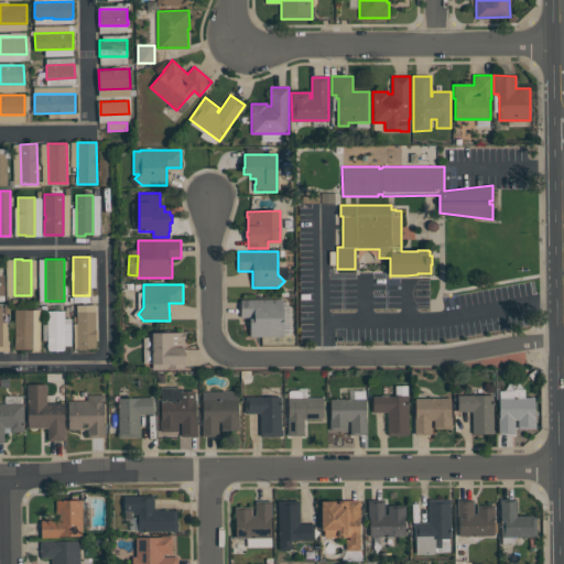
[(283,336),(250,336),(250,317),(240,317),(240,300),(283,299),(283,336)]
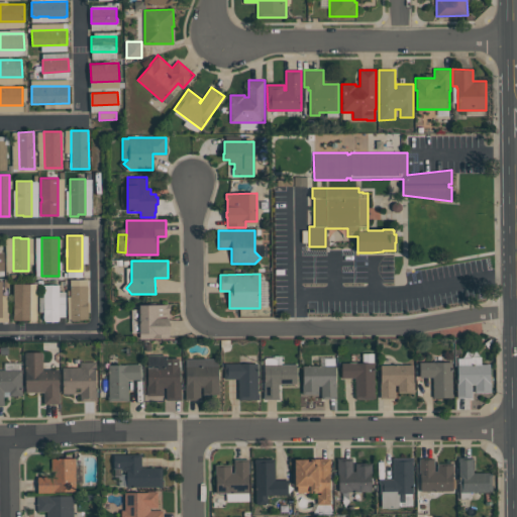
[(8,295),(2,295),(2,281),(0,281),(0,320),(8,320),(8,295)]
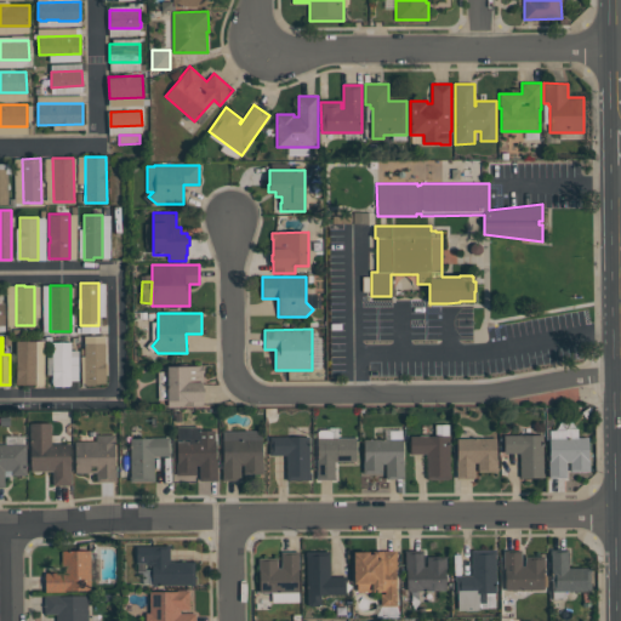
[(36,385),(16,385),(16,341),(36,341),(36,385)]
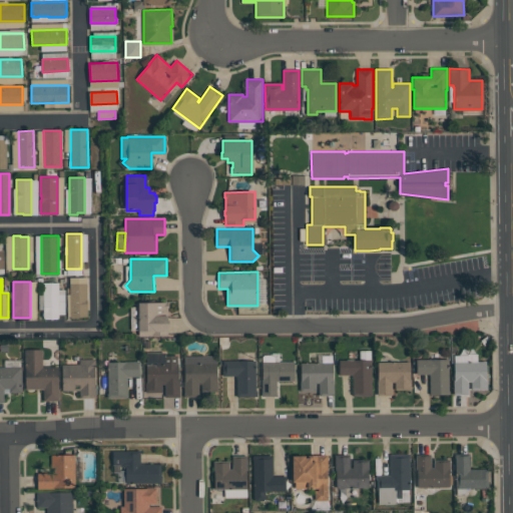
[(43,283),(58,283),(58,318),(43,318),(43,283)]
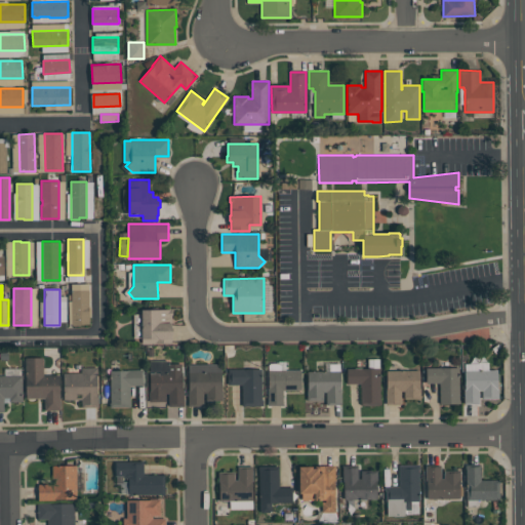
[(89,290),(89,324),(81,324),(81,326),(72,326),(72,299),(68,299),(68,294),(72,294),(72,290),(89,290)]
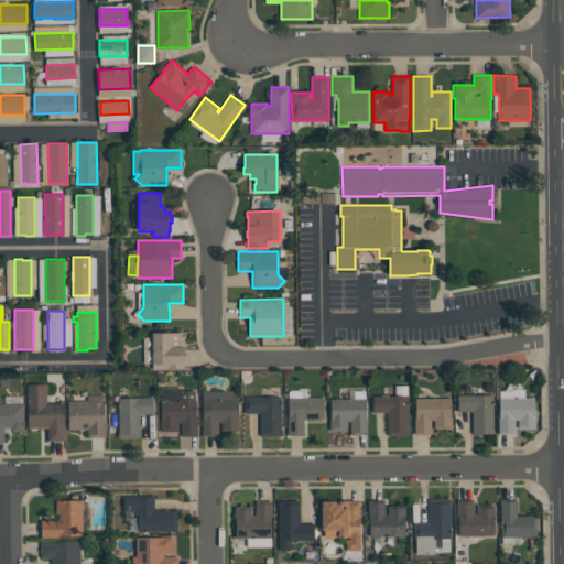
[(184,332),(184,333),(185,333),(185,338),(184,338),(184,351),(185,351),(185,359),(184,359),(184,369),(152,369),(152,362),(143,362),(143,337),(152,337),(152,333),(184,332)]
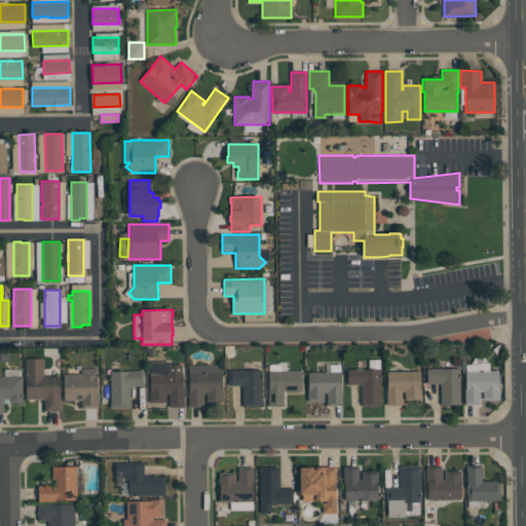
[(26,399),(26,358),(43,358),(43,376),(60,376),(60,396),(61,411),(44,411),(44,399),(26,399)]
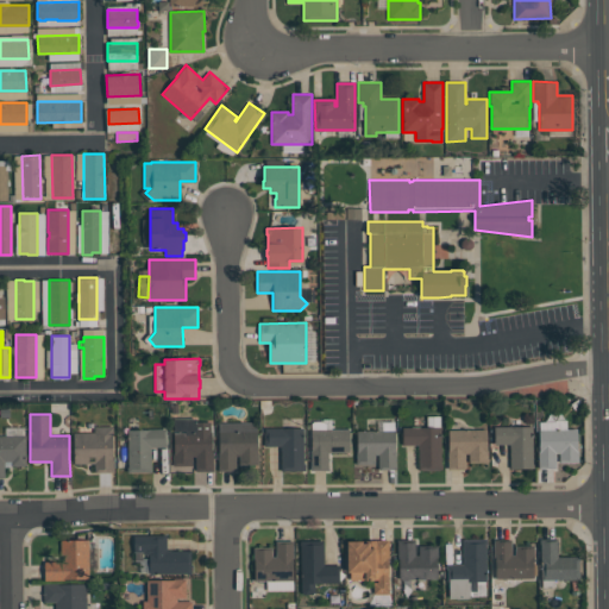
[(443,469),(439,469),(439,470),(421,470),(419,470),(419,445),(402,445),(402,427),(427,427),(427,416),(440,416),(440,427),(441,427),(441,464),(443,469)]
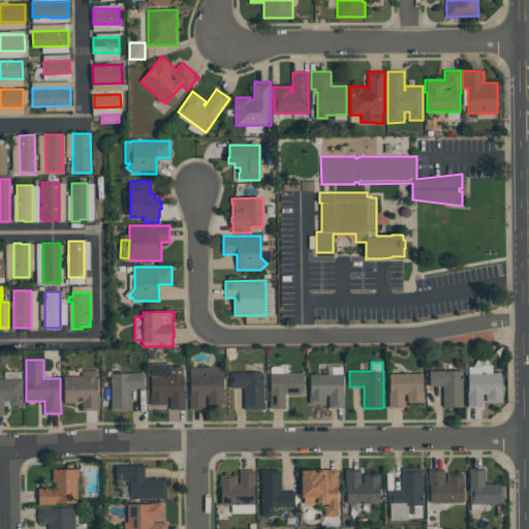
[(185,409),(169,409),(169,396),(166,396),(167,404),(151,404),(150,375),(168,375),(168,367),(183,367),(183,375),(184,375),(184,393),(185,393),(185,409)]
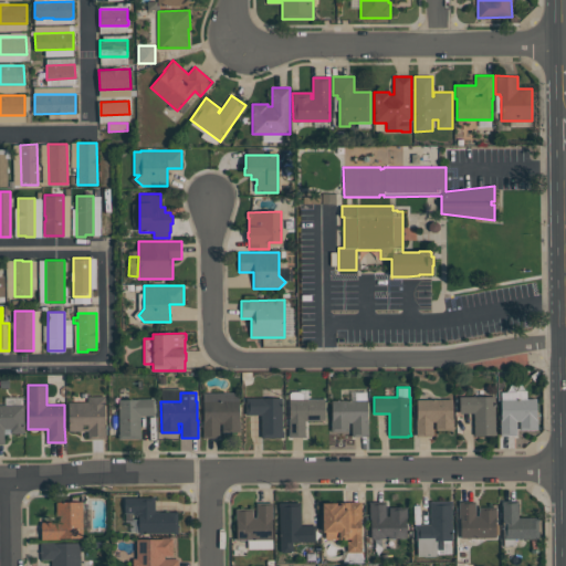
[(203,392),(239,392),(239,420),(240,420),(240,435),(222,435),(222,425),(219,425),(219,438),(202,438),(202,420),(203,420),(203,392)]
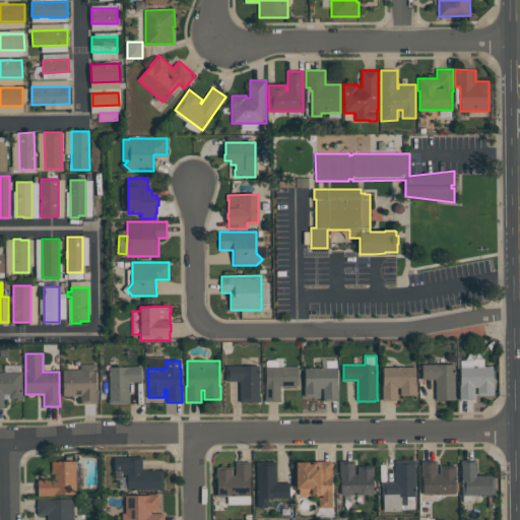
[(266,362),(268,361),(275,361),(278,362),(278,367),(299,367),(299,386),(280,386),(280,401),(265,401),(265,397),(266,397),(266,362)]
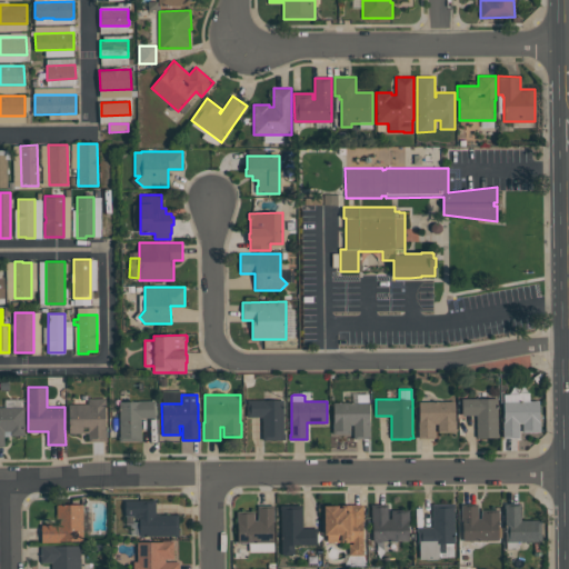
[(106,398),(106,405),(105,405),(106,430),(107,441),(88,441),(88,433),(69,433),(69,405),(88,403),(88,398),(106,398)]
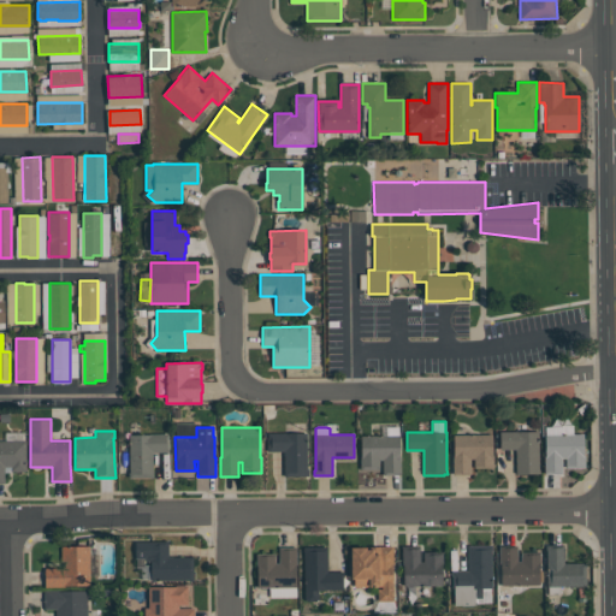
[(539,473),(515,474),(515,449),(501,449),(501,431),(539,431),(539,469),(539,473)]
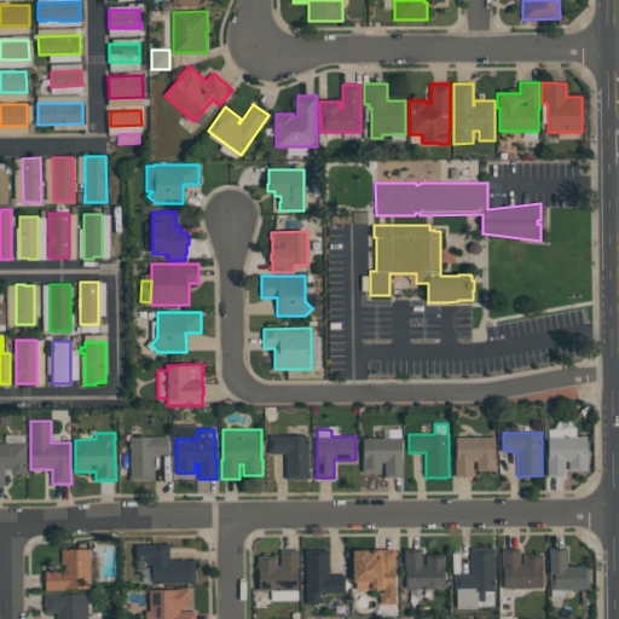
[(310,478),(285,478),(285,453),(268,453),(268,449),(270,449),(270,434),(310,434),(310,470),(310,478)]
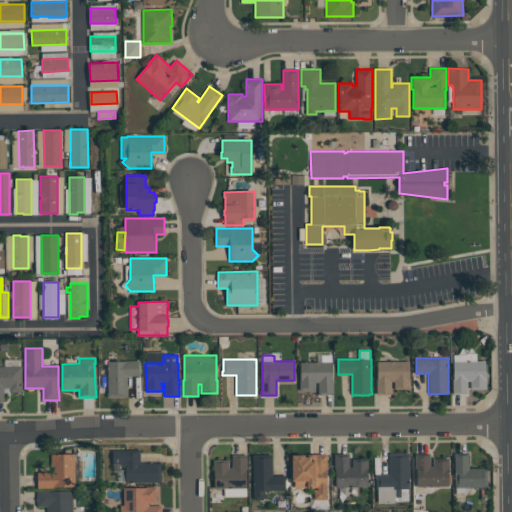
[(127,376),(127,397),(107,397),(107,393),(108,392),(107,361),(140,360),(140,373),(141,373),(141,375),(136,375),(136,376),(127,376)]
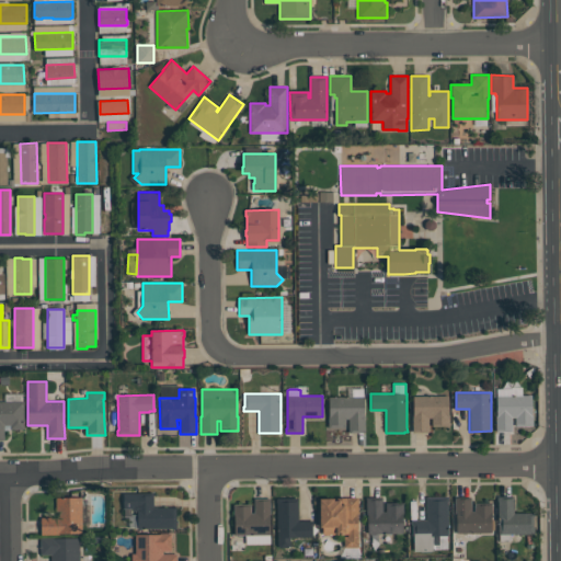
[(448,396),(448,414),(449,414),(449,426),(432,426),(432,418),(428,418),(428,432),(412,432),(412,415),(413,415),(413,396),(448,396)]
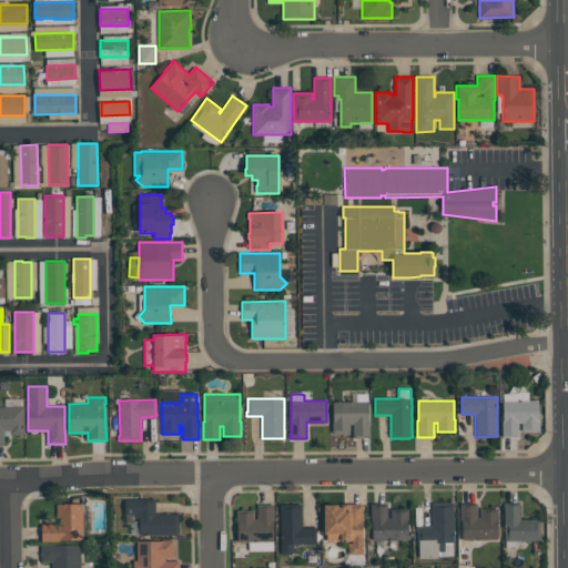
[(501,437),(501,421),(503,421),(503,401),(538,401),(538,419),(539,419),(539,432),(521,432),(521,423),(518,423),(518,437),(501,437)]
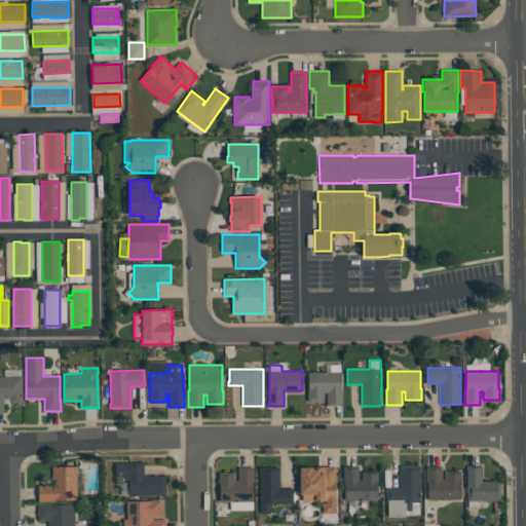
[(342,406),(327,406),(327,392),(324,392),(324,401),(307,401),(307,389),(308,389),(308,372),(341,372),(341,390),(342,390),(342,406)]
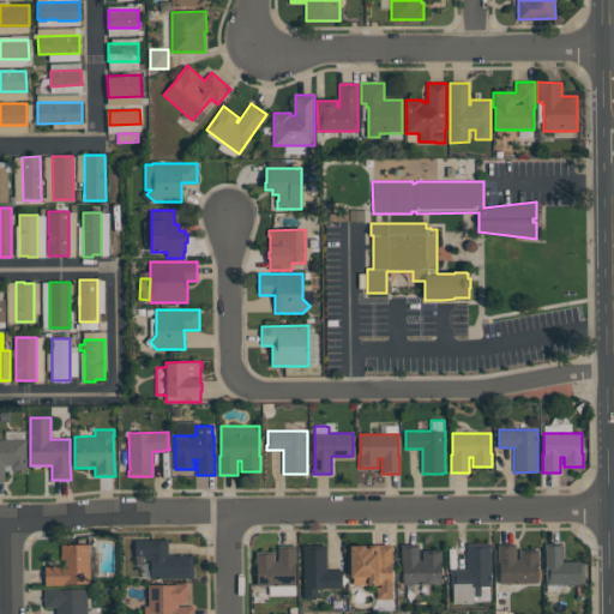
[(0,439),(25,439),(26,470),(11,470),(11,465),(4,465),(4,482),(0,482),(0,439)]
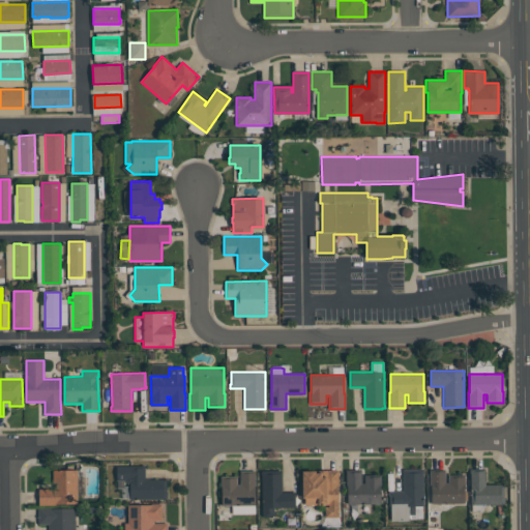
[(145,466),(145,479),(167,479),(167,500),(129,500),(129,483),(127,483),(124,480),(116,480),(116,466),(145,466)]
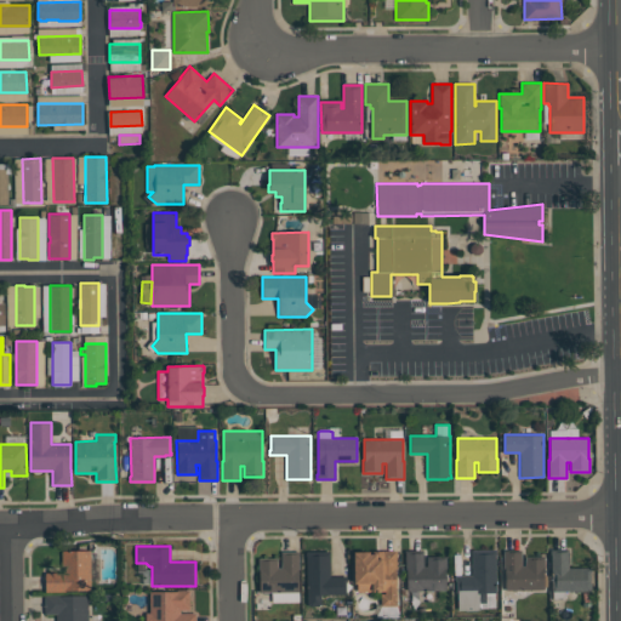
[(457,610),(457,592),(456,593),(456,581),(455,581),(455,575),(472,575),(472,550),(496,550),(496,556),(495,556),(496,593),(485,593),(486,603),(479,603),(479,609),(478,609),(477,610),(466,610),(465,610),(457,610)]
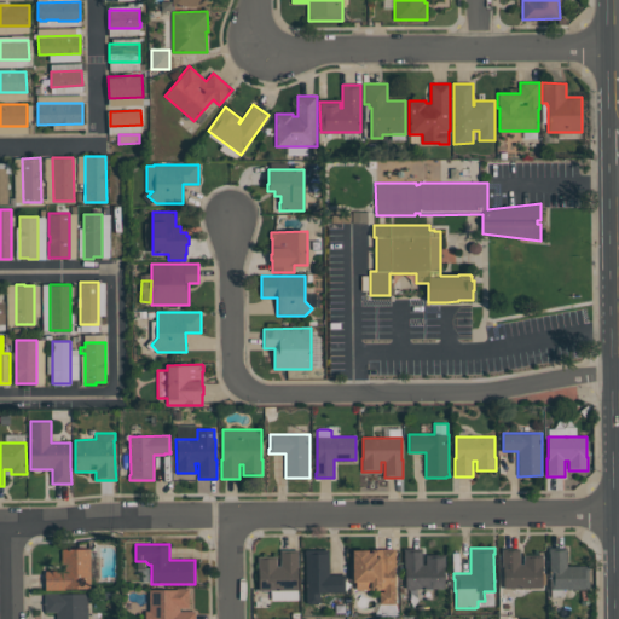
[(550,589),(550,553),(549,553),(549,548),(567,548),(567,566),(590,566),(590,570),(589,570),(589,589),(550,589)]
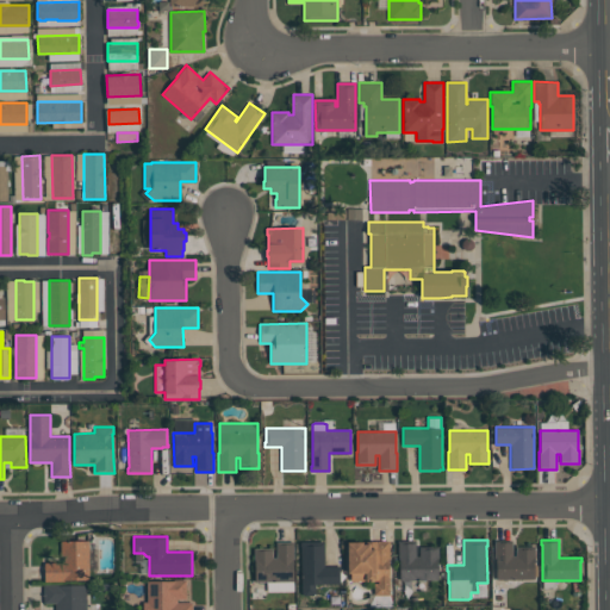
[(44,582),(44,562),(61,562),(61,541),(88,541),(89,580),(64,580),(64,582),(44,582)]
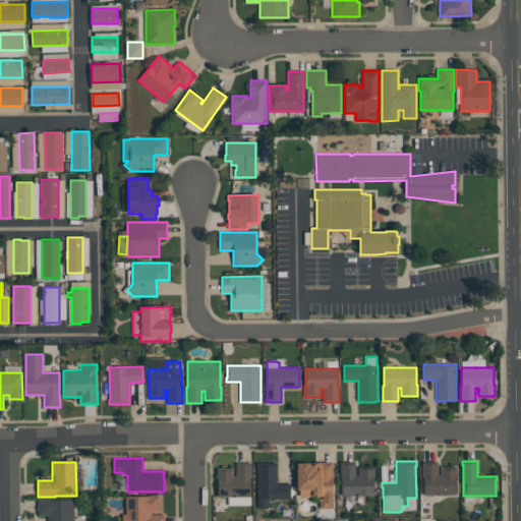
[(277,462),(277,483),(291,483),(291,488),(290,488),(290,499),(257,499),(257,466),(256,466),(256,462),(277,462)]
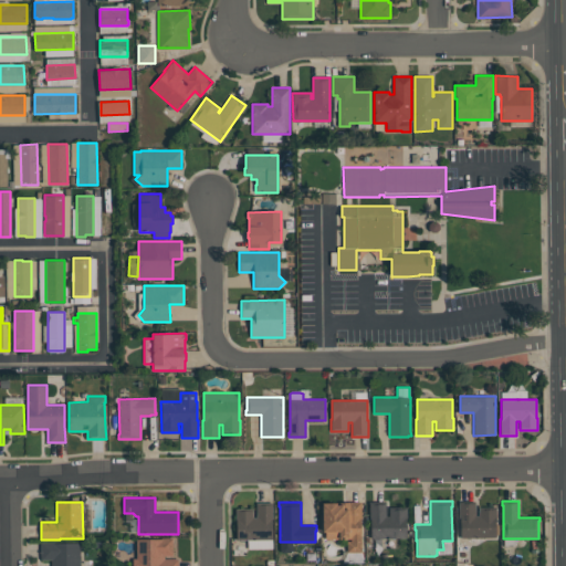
[(362,502),(362,517),(360,517),(360,552),(347,552),(347,541),(352,541),(352,538),(325,540),(325,532),(323,532),(323,503),(348,503),(348,502),(362,502)]
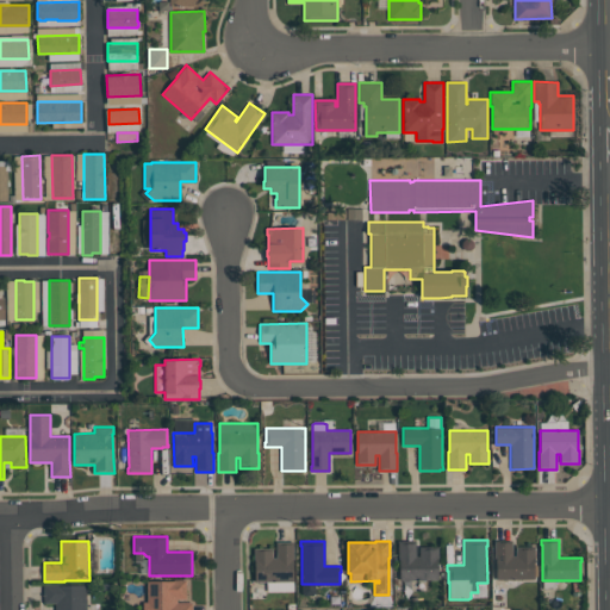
[(399,580),(399,558),(398,558),(398,541),(416,541),(416,555),(419,555),(419,546),(439,546),(439,556),(437,556),(437,580),(399,580)]
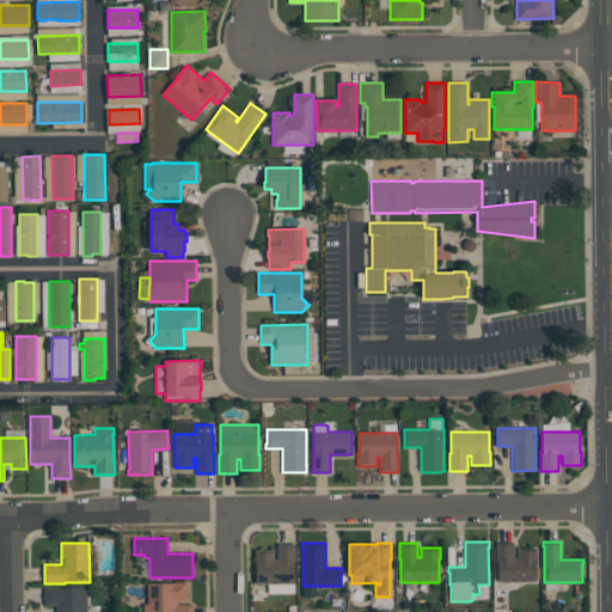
[(536,581),(497,581),(497,561),(496,561),(496,543),(514,543),(514,557),(518,557),(518,548),(537,548),(537,558),(536,558),(536,581)]
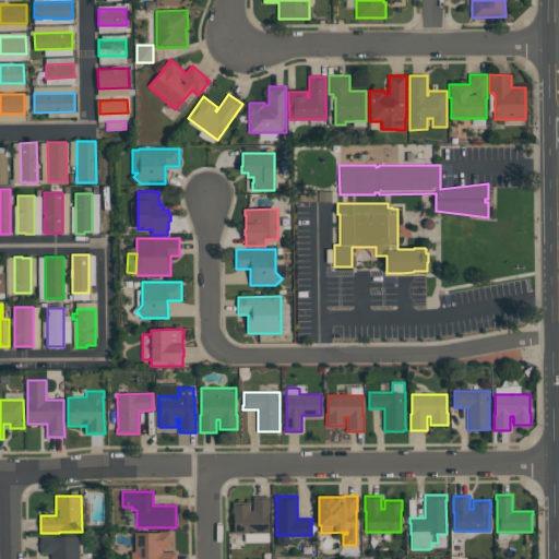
[(269,542),(245,542),(245,533),(234,533),(234,513),(233,513),(233,502),(250,502),(250,511),(253,511),(253,497),(270,497),(270,511),(269,511),(269,542)]
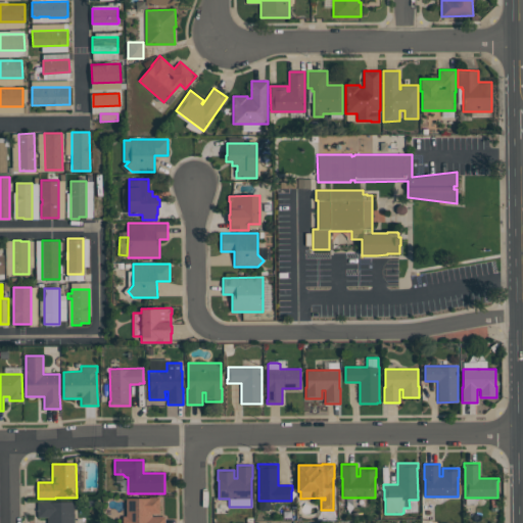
[(165,522),(123,522),(123,516),(126,516),(126,498),(150,497),(150,496),(159,496),(159,514),(151,514),(151,517),(165,517),(165,522)]
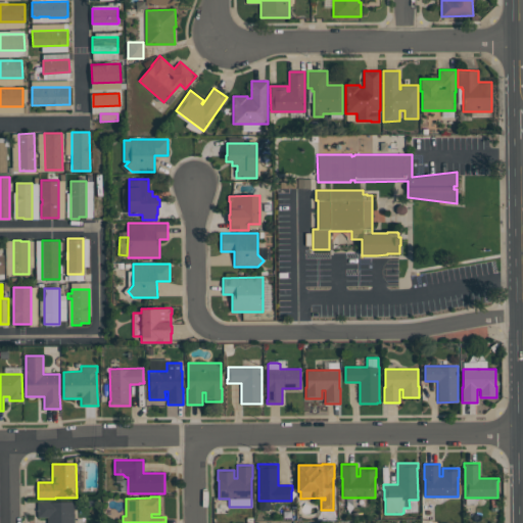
[(75,501),(75,522),(48,522),(48,517),(38,517),(38,502),(75,501)]
